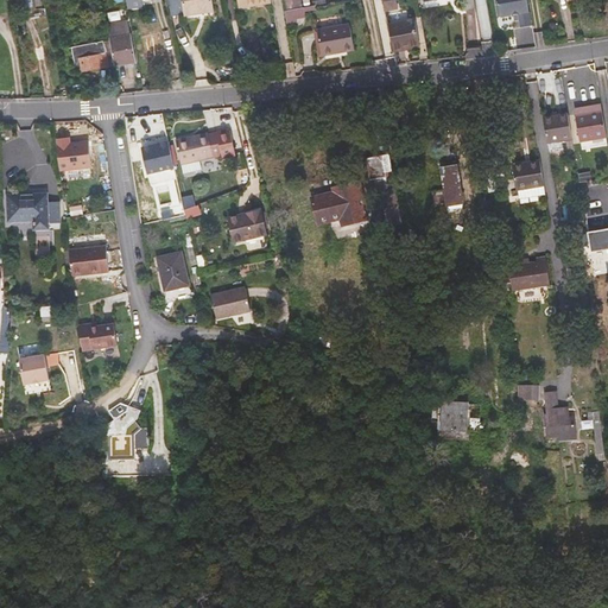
[(211,0),(182,0),(184,16),(214,12),(211,0)]
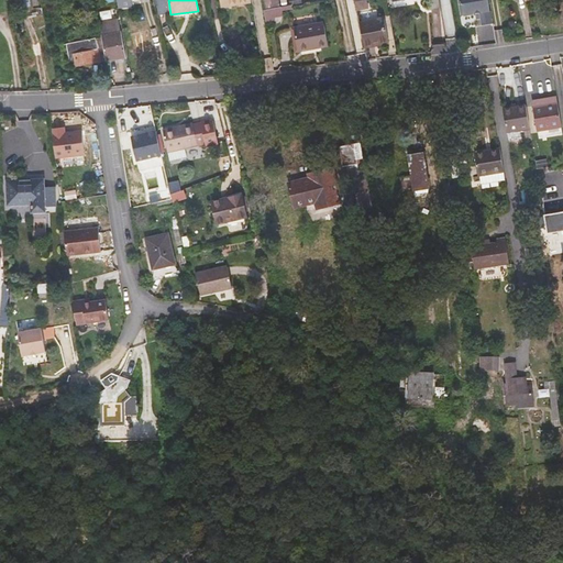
[(279,0),(264,0),(263,0),(264,10),(280,8),(279,0)]
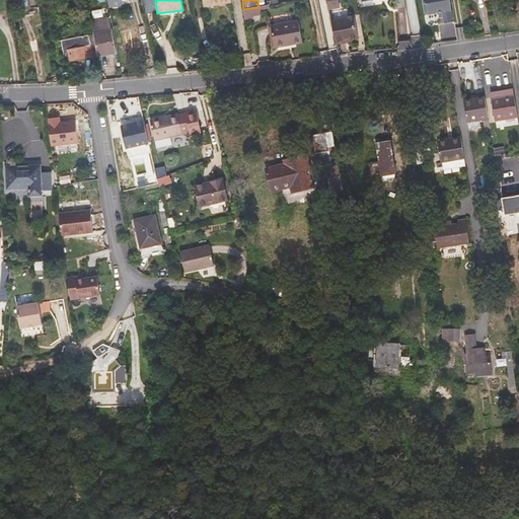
[(338,0),(336,0),(327,1),(329,10),(340,7),(338,0)]
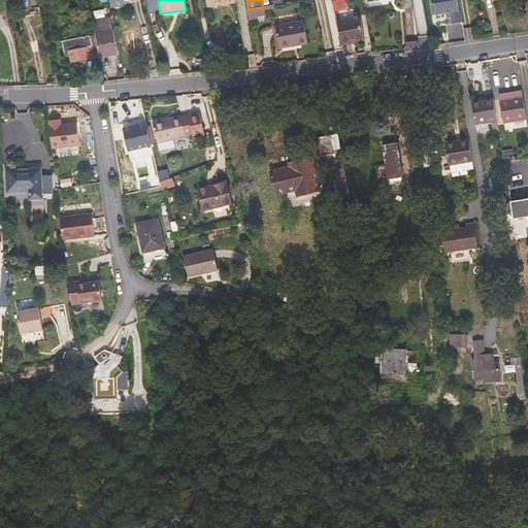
[(453,25),(462,24),(458,0),(432,0),(436,15),(451,13),(453,25)]
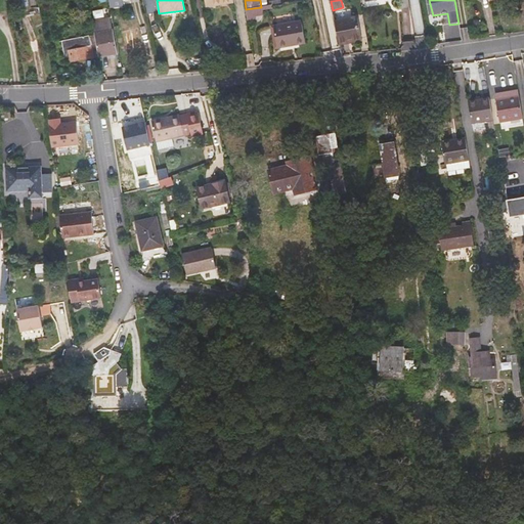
[(248,20),(256,18),(255,16),(264,14),(263,10),(262,6),(261,7),(246,9),(248,20)]
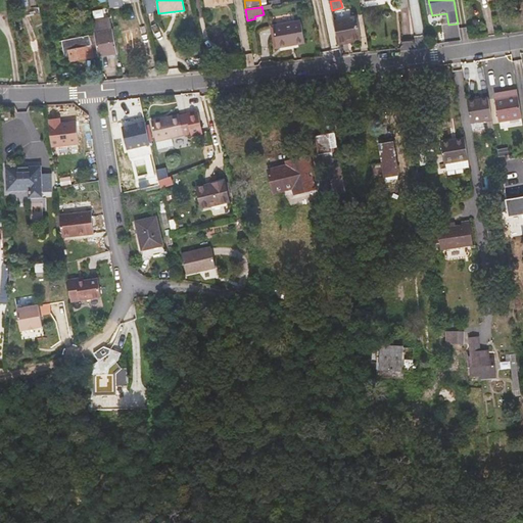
[(94,33),(112,29),(110,17),(92,20),(94,33)]
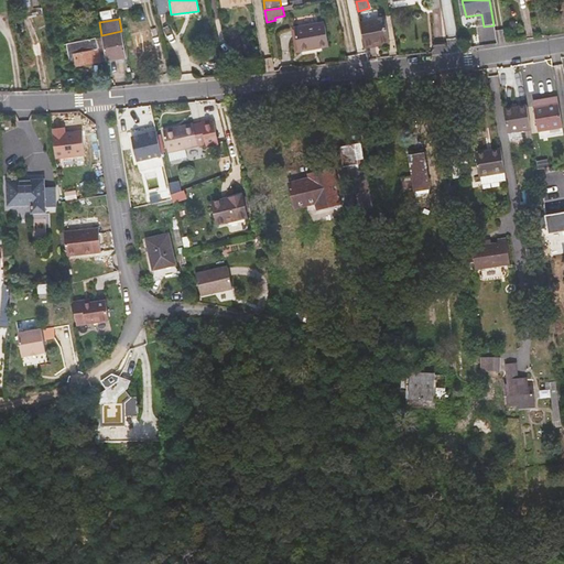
[(360,24),(366,46),(389,42),(383,19),(360,24)]
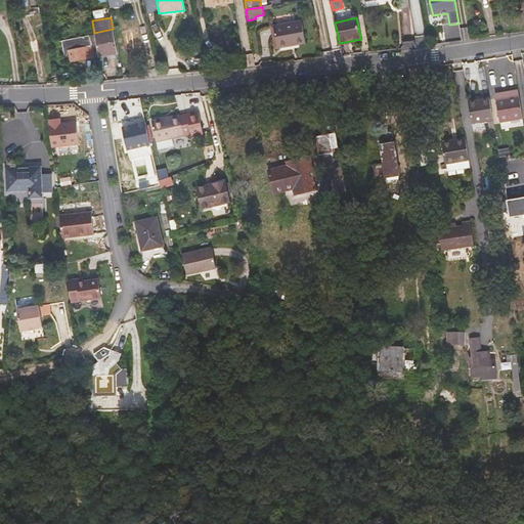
[(273,26),(277,48),(306,43),(302,20),(273,26)]
